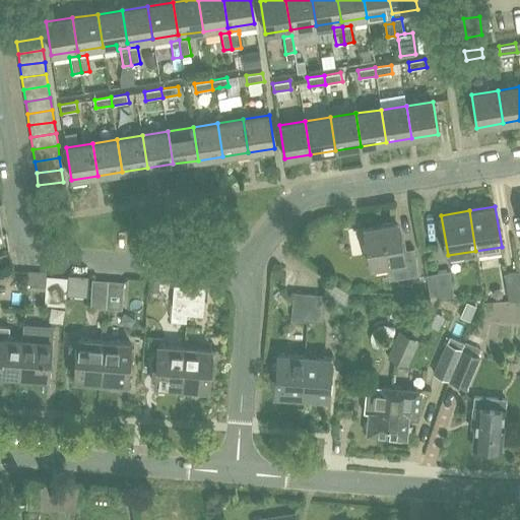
[(371,266),(386,264),(389,279),(394,278),(418,274),(413,247),(402,249),(397,222),(365,228),(371,266)]
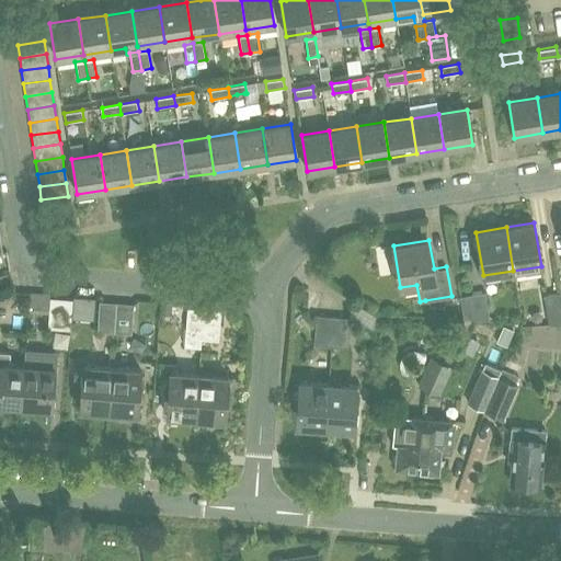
[(465,319),(472,319),(490,319),(485,292),(460,296),(465,319)]
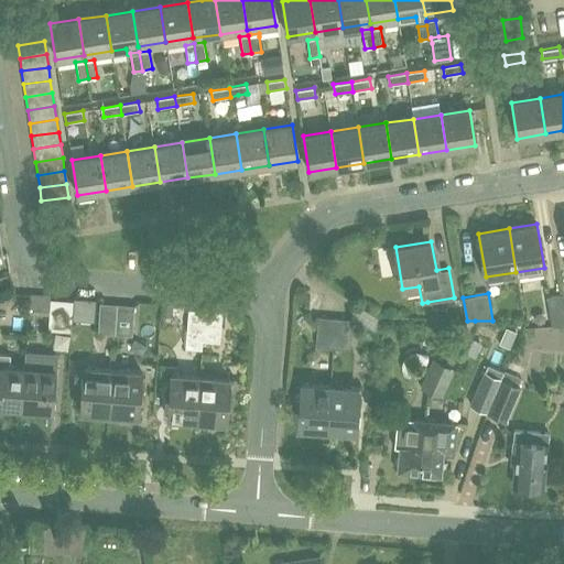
[(563,294),(545,297),(550,325),(563,326),(563,299),(563,294)]
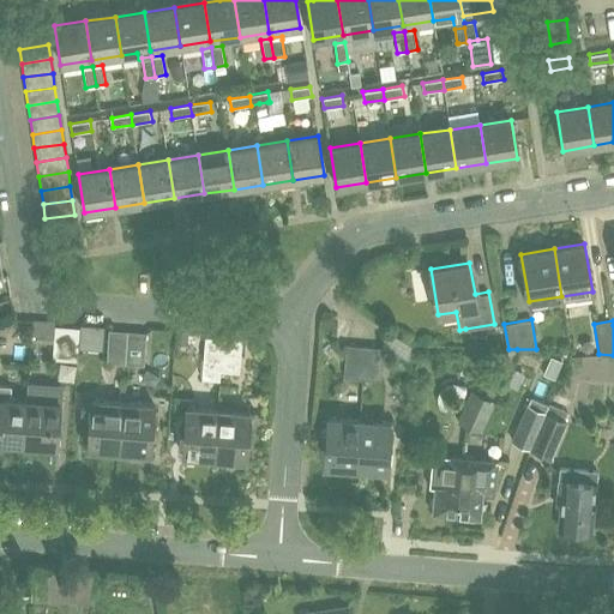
[(80,329),(54,326),(52,360),(78,362),(80,329)]
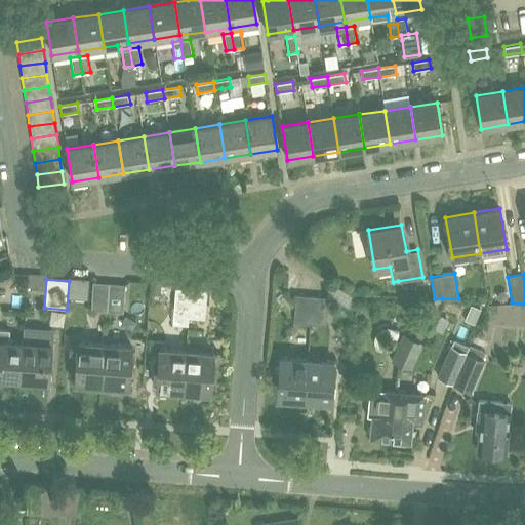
[(351,311),(352,293),(328,279),(326,297),(313,296),(311,324),(325,325),(328,299),(333,300),(351,311)]
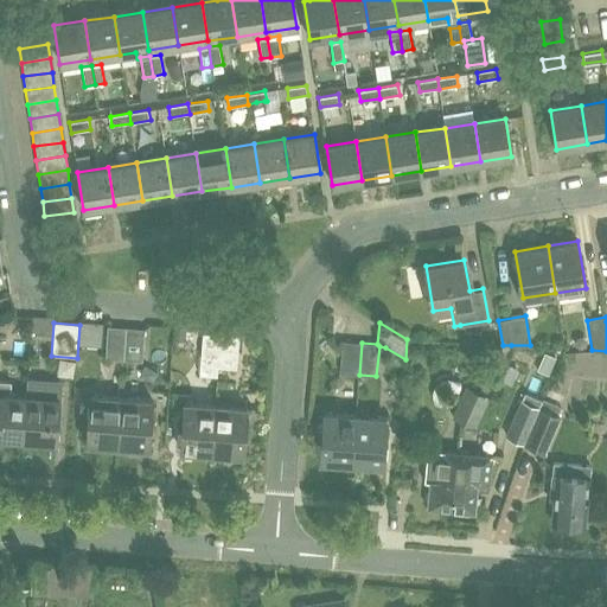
[(186,327),(173,326),(173,340),(185,342),(186,327)]
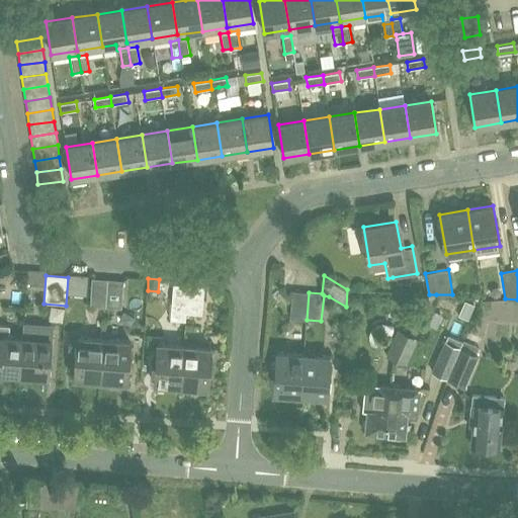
[(89,307),(106,308),(107,280),(91,279),(89,307)]
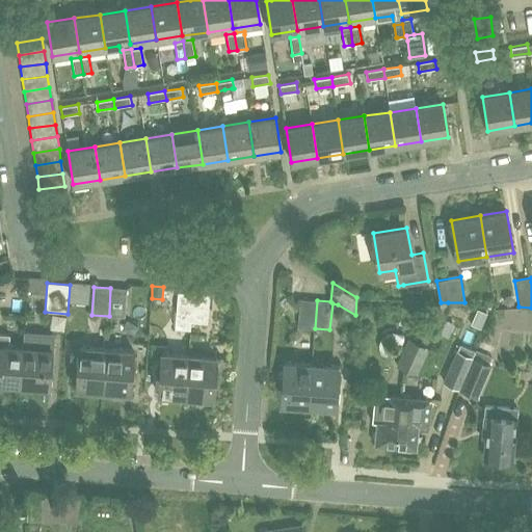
[(127,289),(110,288),(109,316),(124,317),(127,289)]
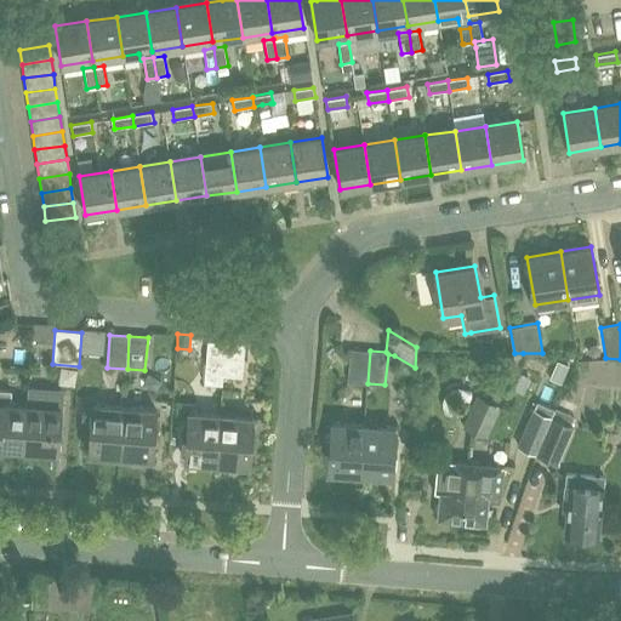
[(227,342),(208,341),(204,383),(222,386),(223,376),(224,376),(227,342)]
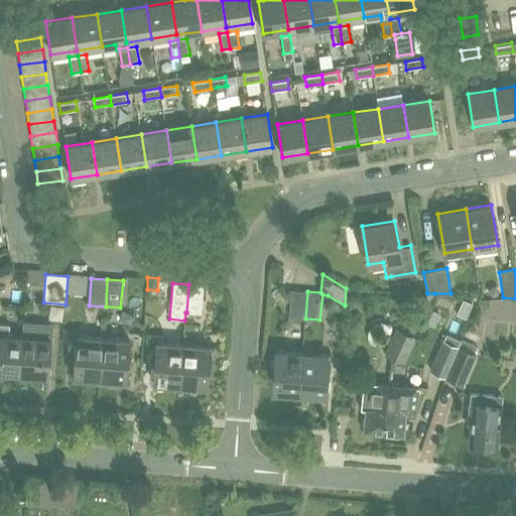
[(203,286),(188,284),(186,312),(201,313),(203,286)]
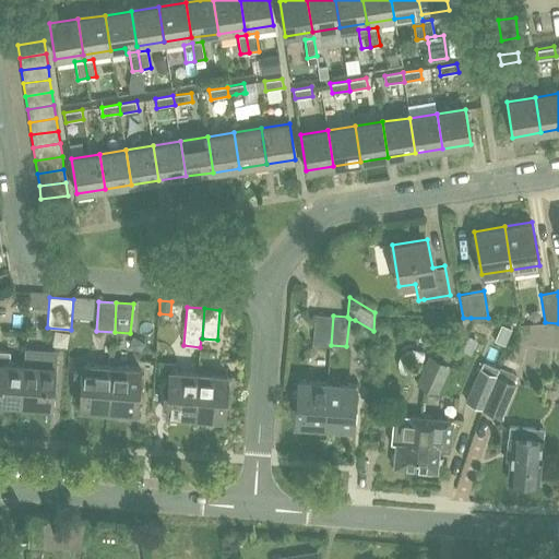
[(312,344),(331,345),(333,316),(316,314),(312,344)]
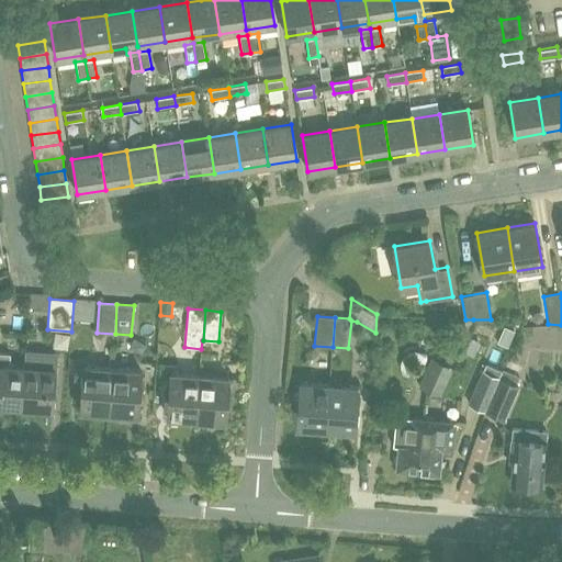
[(0,404),(21,406),(24,368),(9,367),(9,355),(0,353),(0,404)]
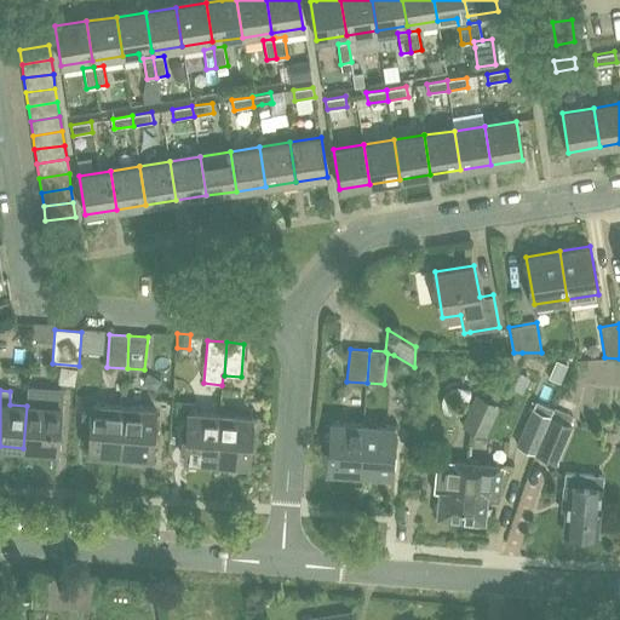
[(23,448),(56,451),(61,391),(44,390),(42,407),(27,406),(23,448)]
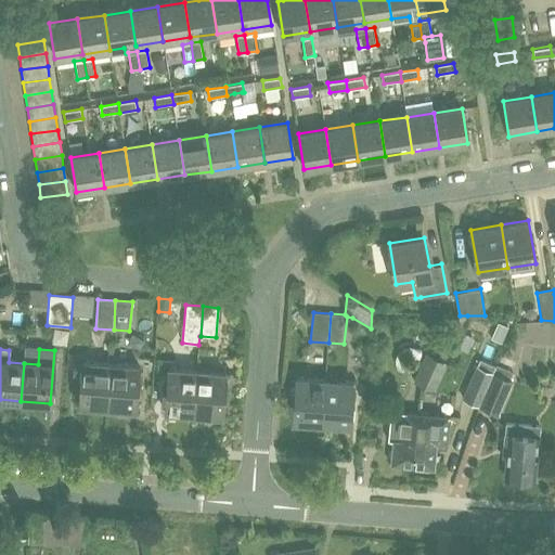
[(448,362),(425,353),(414,379),(435,391),(448,362)]
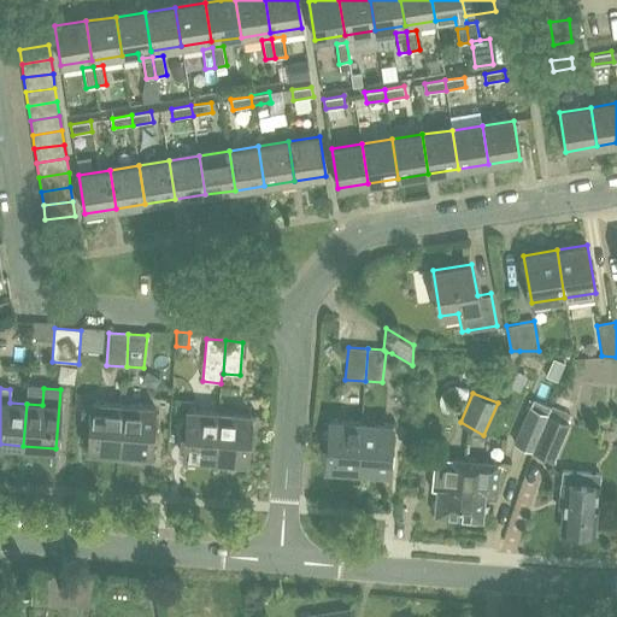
[(513,444),(533,452),(548,413),(552,406),(533,398),(513,444)]
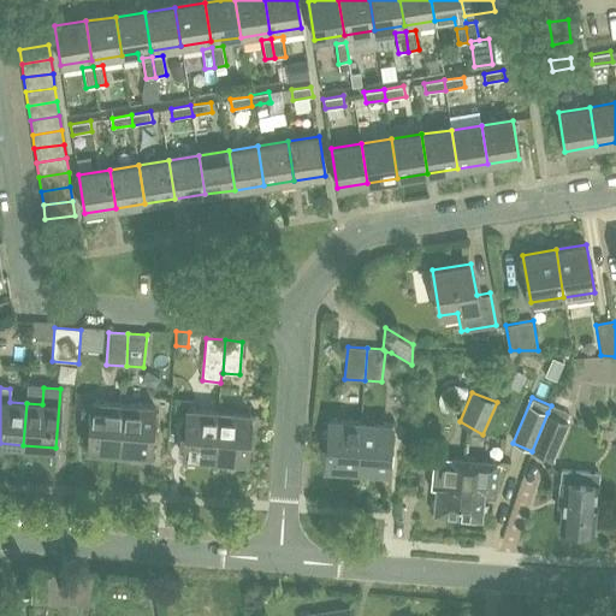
[(87,450),(119,452),(123,404),(90,401),(87,450)]
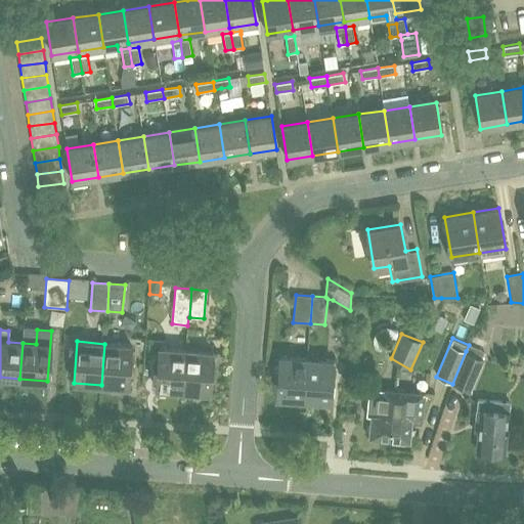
[(101,385),(128,387),(131,346),(104,344),(101,385)]
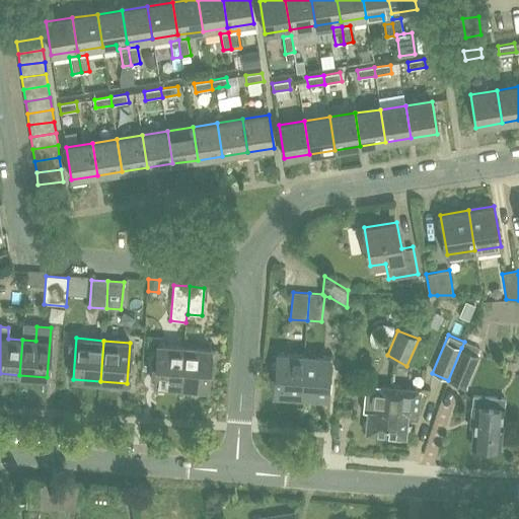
[(464,387),(479,357),(476,355),(479,349),(464,342),(461,348),(448,380),(464,387)]
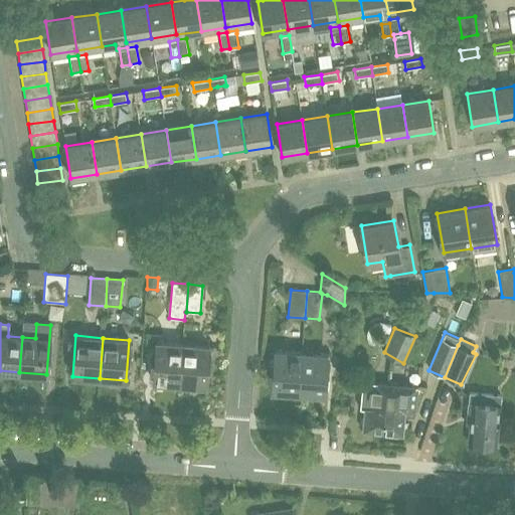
[(153,382),(180,384),(183,343),(156,341),(153,382)]
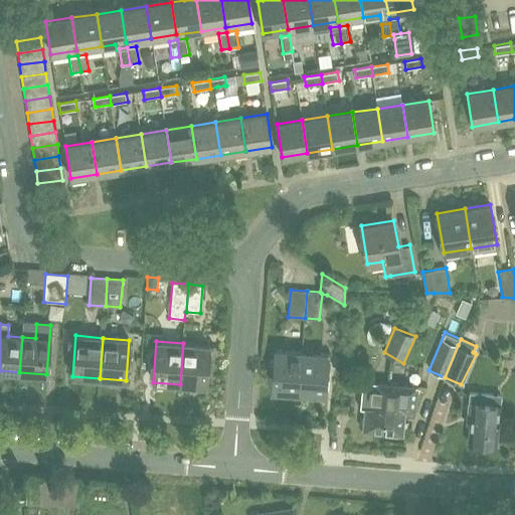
[(180,384),(205,386),(208,345),(183,343),(180,384)]
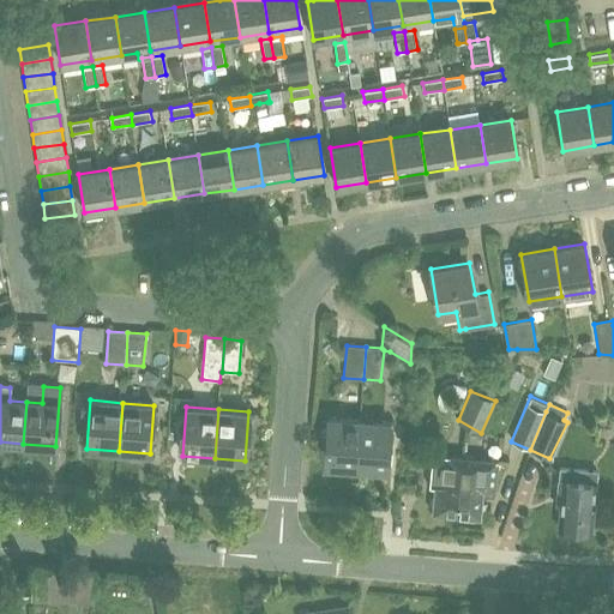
[(324,467),(356,469),(360,420),(327,417),(324,467)]
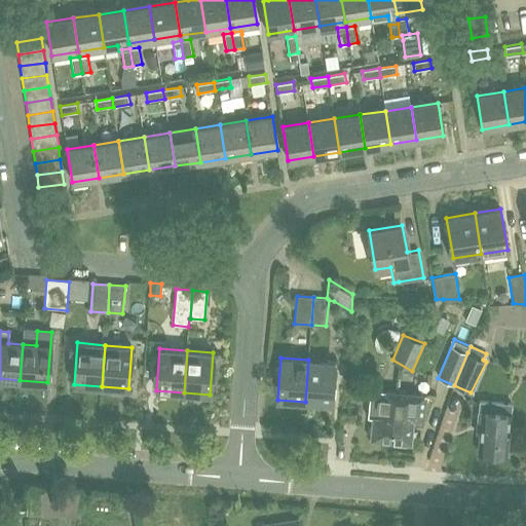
[(305,402),(331,404),(334,362),(308,360),(305,402)]
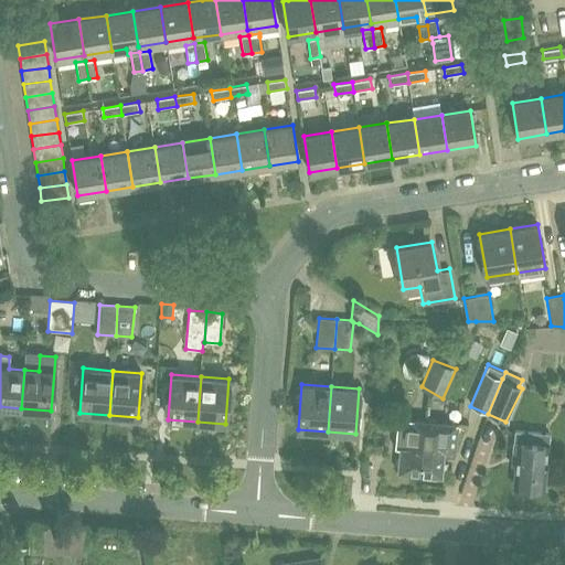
[(397,472),(419,475),(420,475),(426,420),(397,417),(394,448),(400,448),(397,472)]
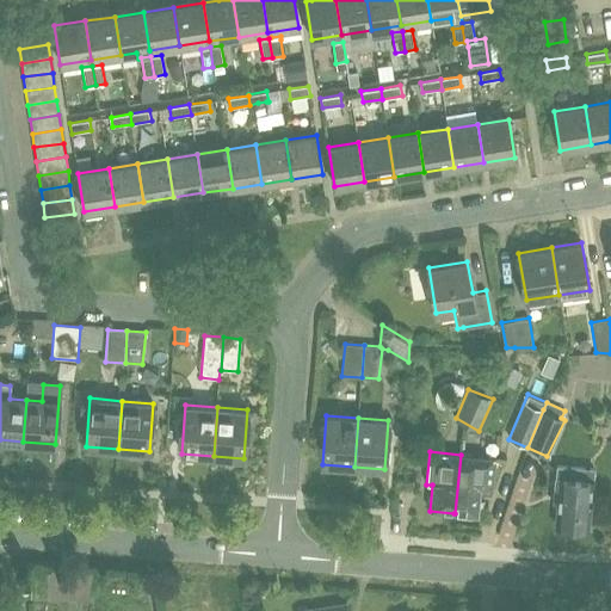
[(495,458),(482,456),(461,455),(455,513),(454,513),(477,516),(480,491),(492,491),(495,458)]
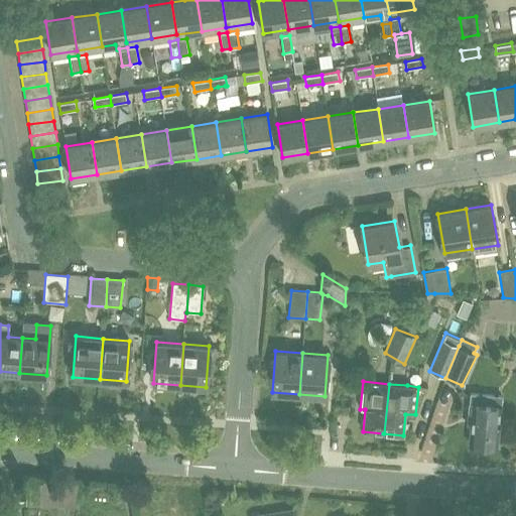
[(498,436),(501,397),(478,395),(477,404),(469,404),(467,419),(471,419),(469,443),(497,445),(498,436)]
